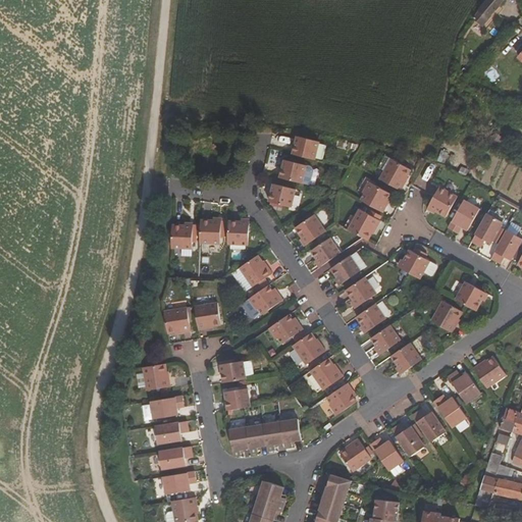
[(483,27),(505,0),(487,0),(473,18),(483,27)]
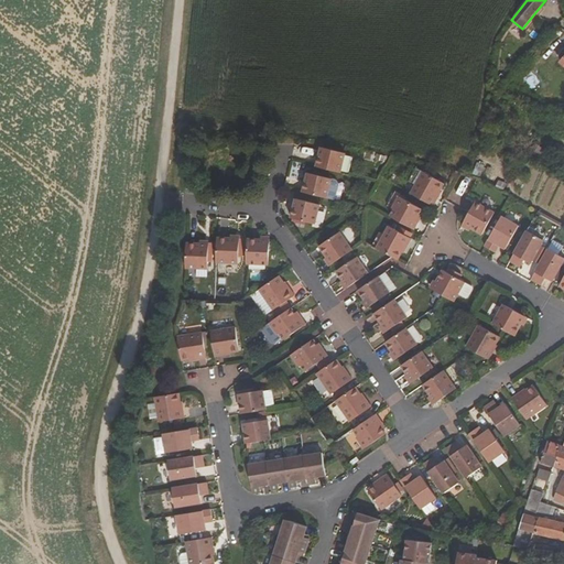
[(314,166),(338,172),(343,153),(320,148),(314,166)]
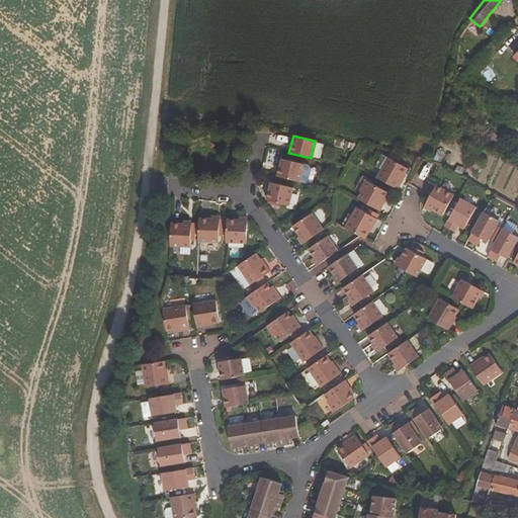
[(375,177),(397,189),(402,181),(399,180),(406,168),(386,158),(375,177)]
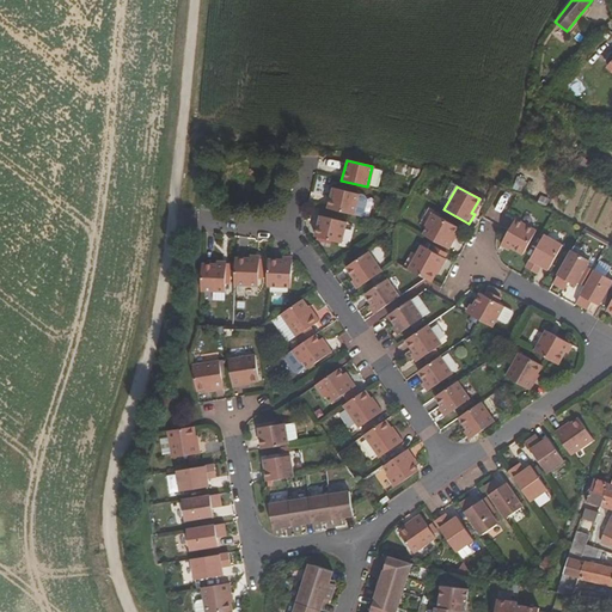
[(328,209),(354,215),(359,195),(332,188),(328,209)]
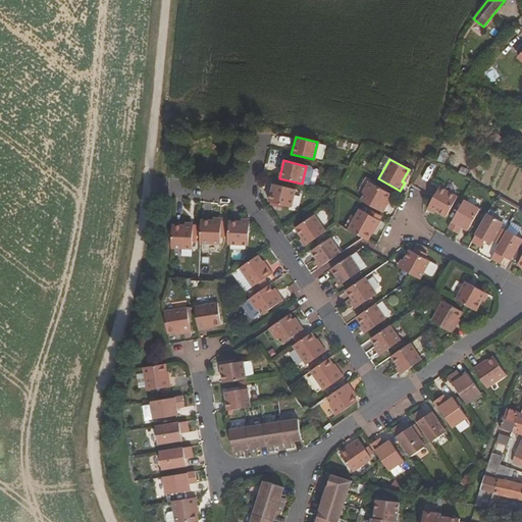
[(361,200),(382,212),(386,205),(383,204),(389,193),(368,180),(362,193),(364,194),(361,200)]
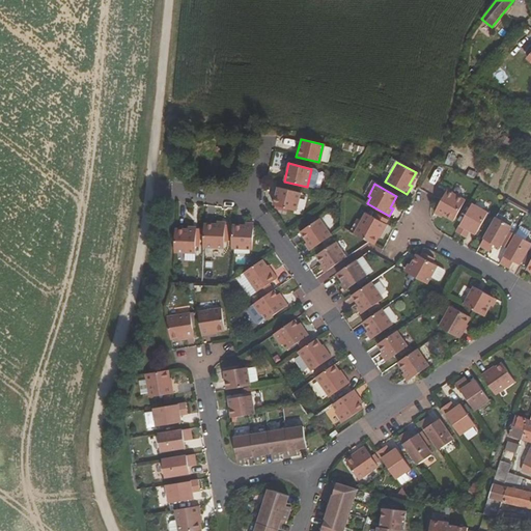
[(273,205),(296,212),(300,193),(278,188),(273,205)]
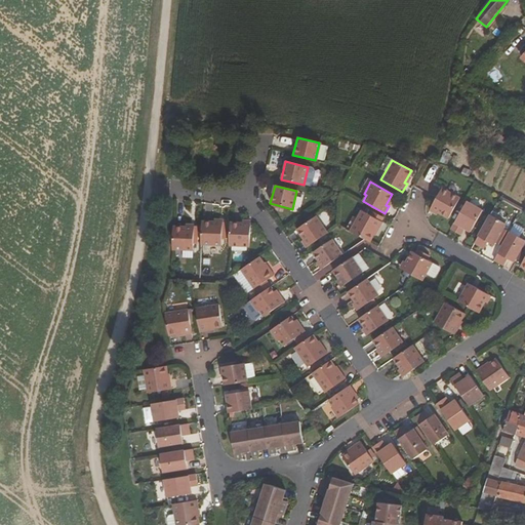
[(447,218),(458,199),(441,189),(430,209),(447,218)]
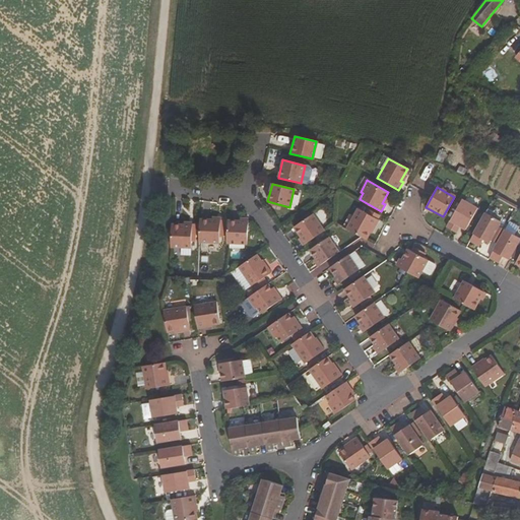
[(453,231),(456,224),(465,230),(477,207),(462,199),(447,228),(453,231)]
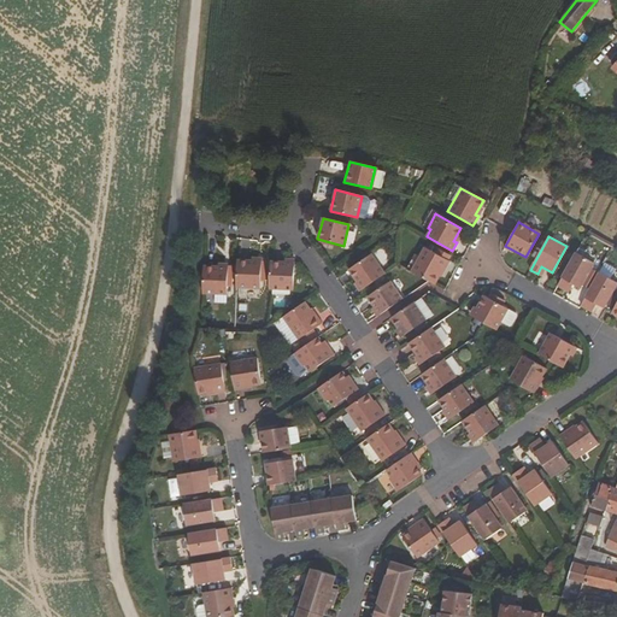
[(448,262),(424,247),(412,271),(429,281),(434,283),(444,268),(445,269),(448,262)]
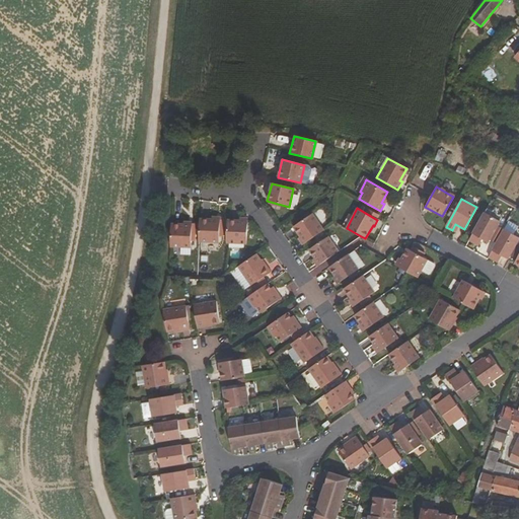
[(469,239),(475,243),(479,237),(488,242),(500,220),(485,212),(469,239)]
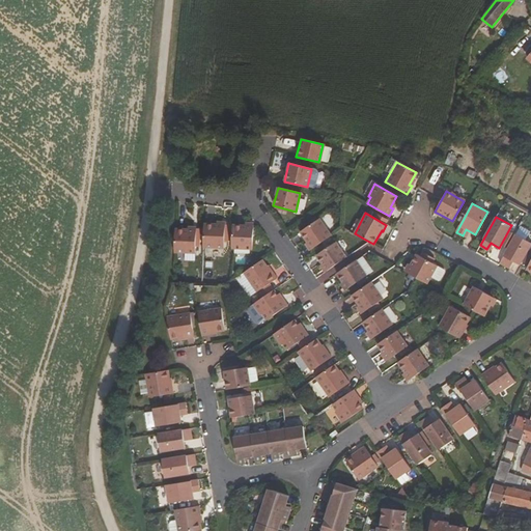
[(312,250),(332,235),(319,219),(300,232),(312,250)]
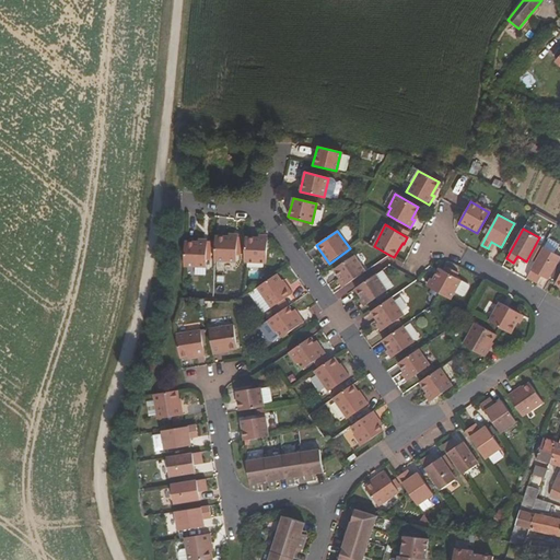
[(216,236),(214,260),(237,261),(238,237),(216,236)]
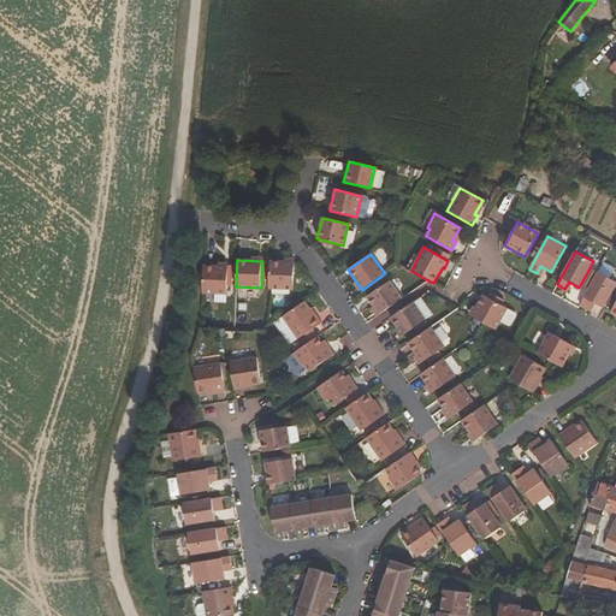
[(271,261),(270,288),(294,289),(295,262),(271,261)]
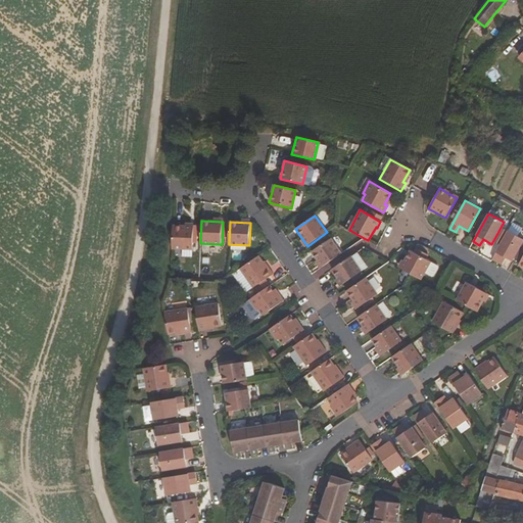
[(193,250),(194,228),(174,227),(173,249),(193,250)]
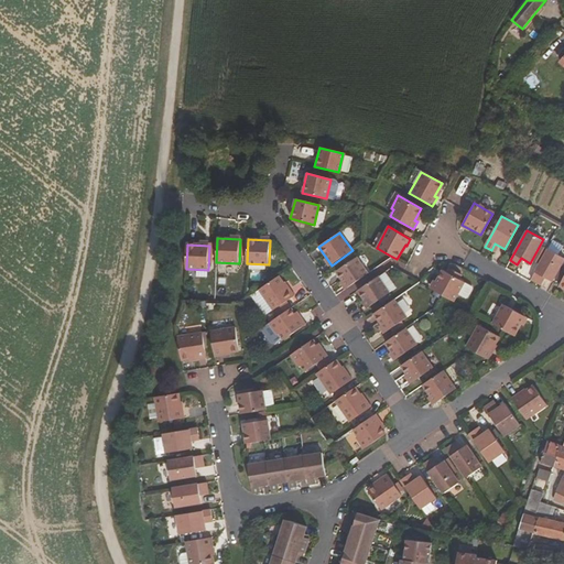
[(538,283),(542,277),(551,281),(563,258),(563,257),(548,249),(531,279),(538,283)]
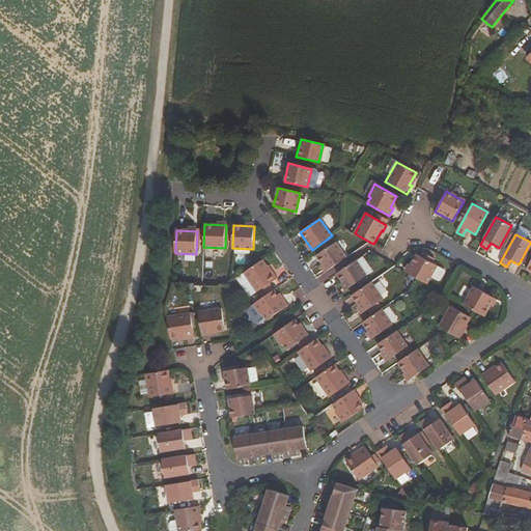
[(328,272),(346,257),(336,242),(316,255),(328,272)]
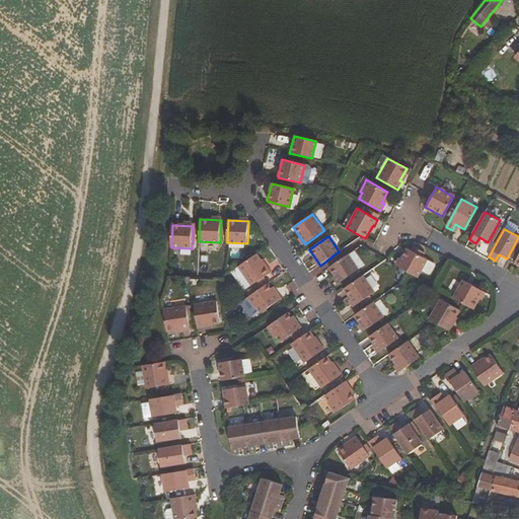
[(421,270),(427,274),(429,274),(434,265),(433,263),(408,248),(397,267),(405,271),(417,278),(421,270)]
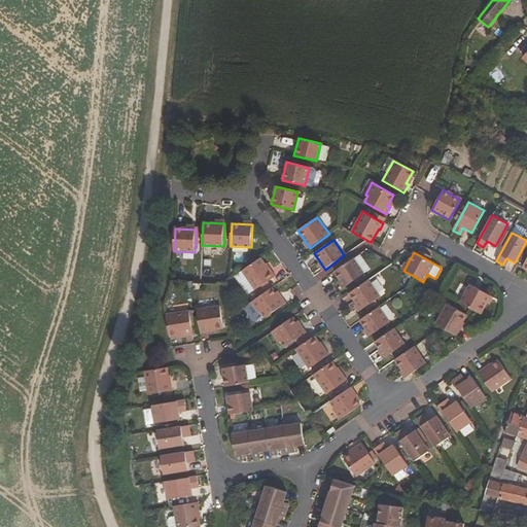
[(254,290),(275,276),(271,270),(269,271),(260,258),(241,272),(254,290)]
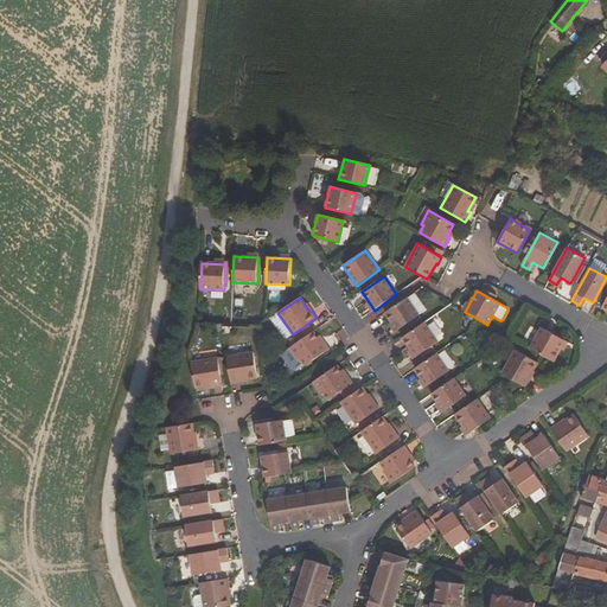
[(397,330),(420,314),(409,298),(385,313),(397,330)]
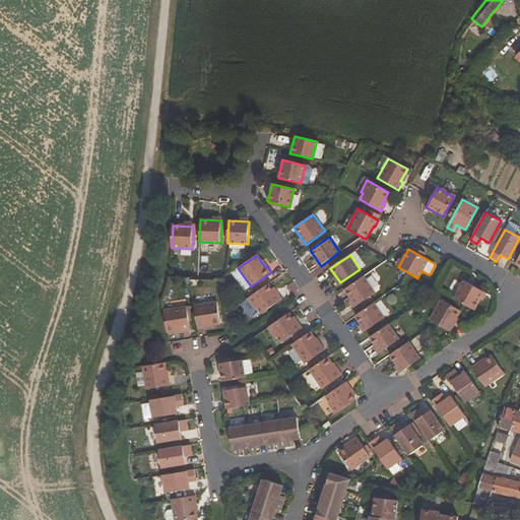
[(356,306),(376,293),(365,275),(345,289),(356,306)]
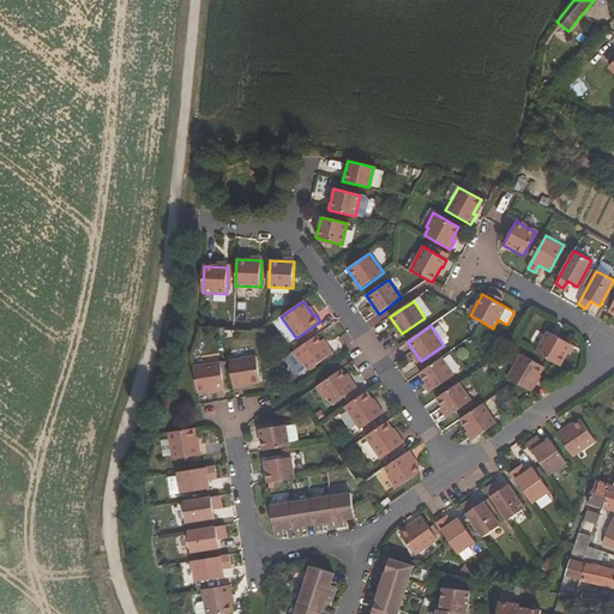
[(377,333),(385,347),(395,342),(386,327),(377,333)]
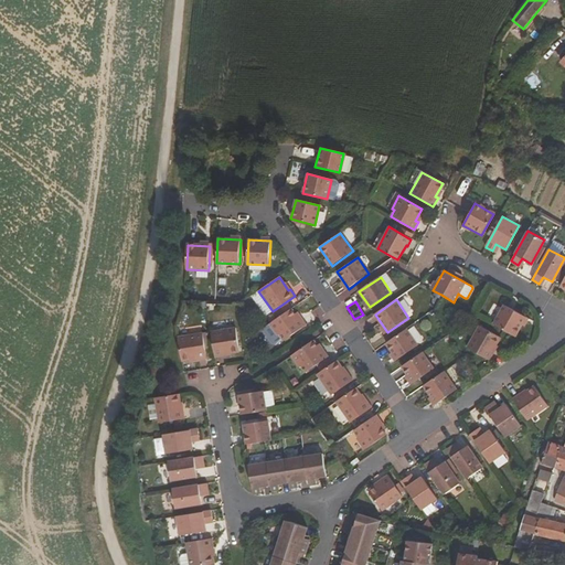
[(494,324),(516,337),(526,317),(505,305),(494,324)]
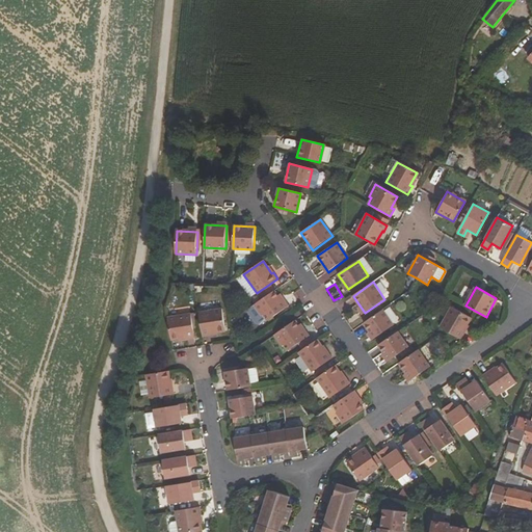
[(260,316),(262,315),(267,321),(288,307),(284,299),(282,301),(273,291),(253,306),(260,316)]
